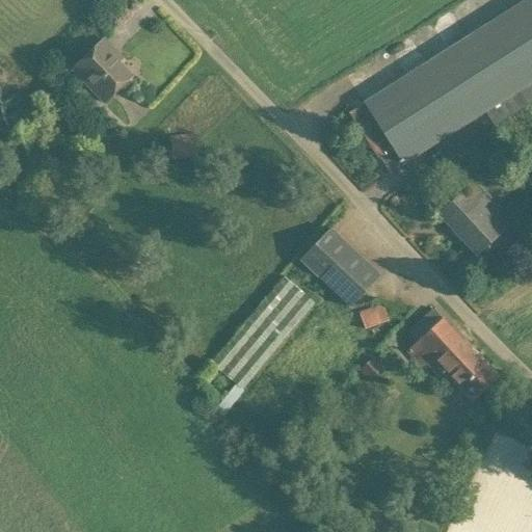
[(531,0),(526,0),(489,24),(468,37),(364,103),(365,104),(349,113),(378,159),(380,158),(390,173),(485,112),(495,127),(515,113),(531,103),(531,0)]
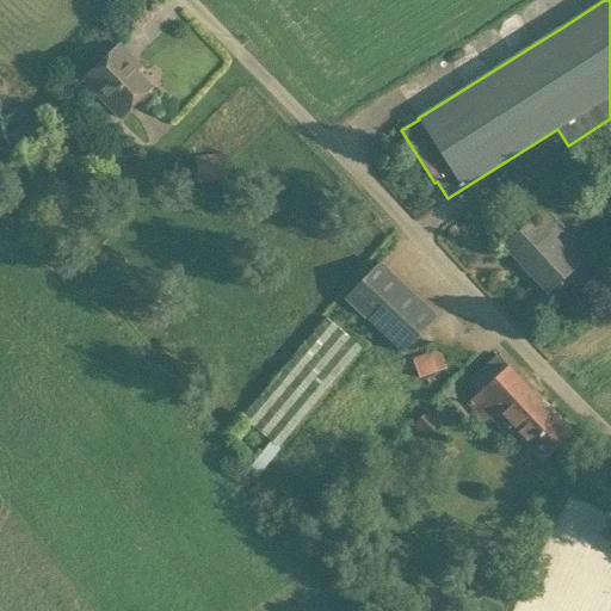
[(118,121),(152,88),(129,65),(134,60),(119,45),(81,82),(118,121)]
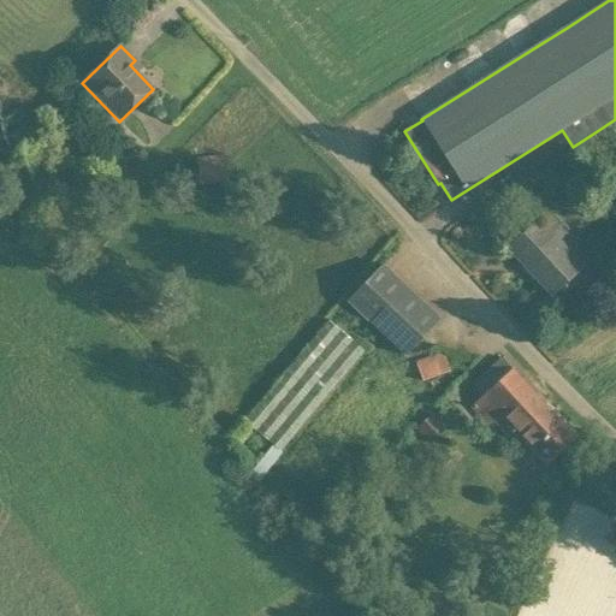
[(230,178),(227,154),(200,157),(202,181),(230,178)]
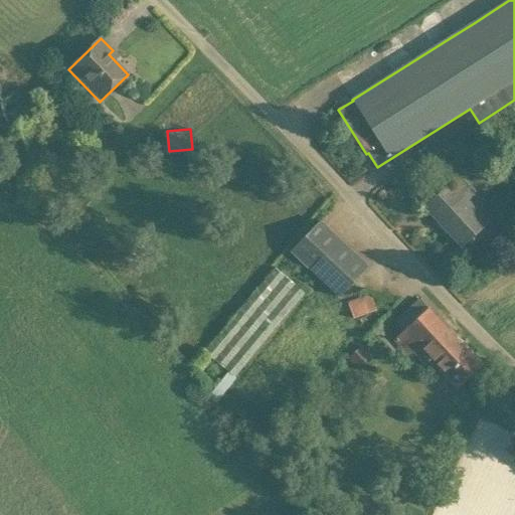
[(457,180),(426,208),(462,246),(487,222),(466,200),(471,196),(457,180)]
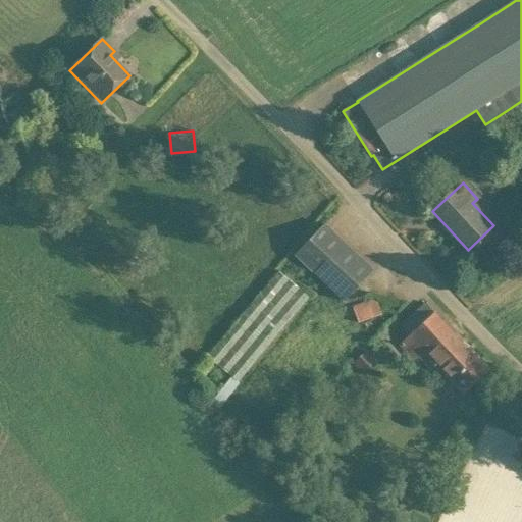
[(374,270),(324,224),(295,255),(345,302),(374,270)]
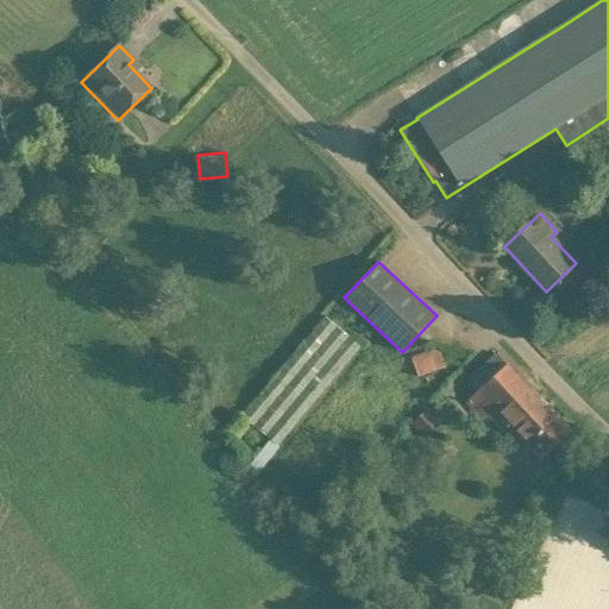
[(277,446),(360,347),(326,318),(242,416),(277,446)]
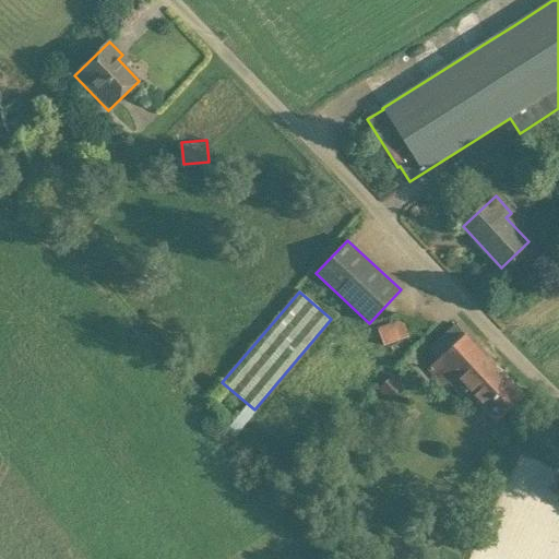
[(383,346),(408,339),(402,320),(378,329),(383,346)]
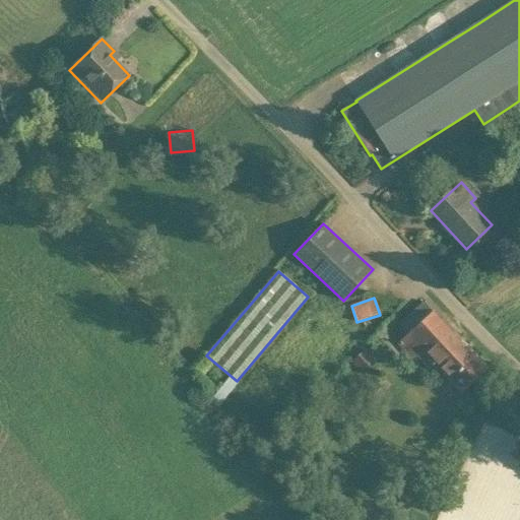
[(434,312),(434,313),(424,302),(400,324),(408,333),(397,343),(411,359),(415,355),(429,369),(435,363),(461,391),(486,368),(434,312)]
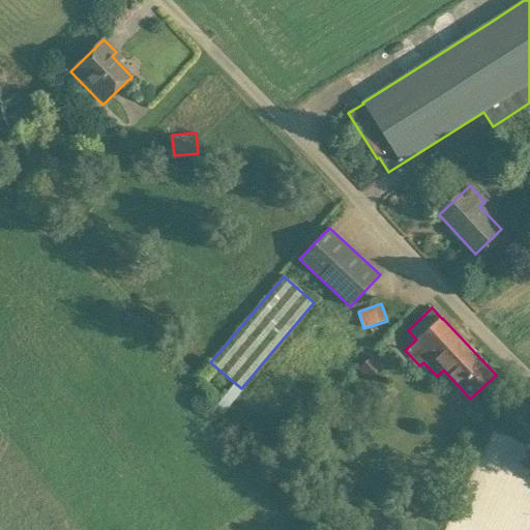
[(372,355),(358,370),(369,379),(382,364),(372,355)]
